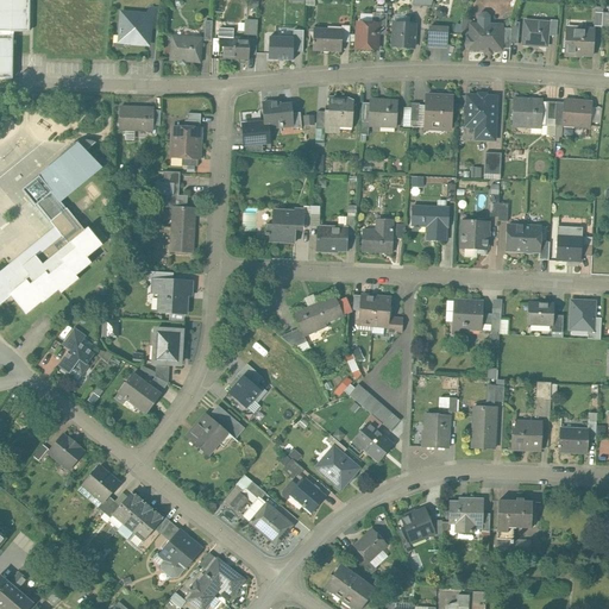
[(0,0),(0,80),(11,81),(11,79),(12,70),(12,44),(16,44),(16,42),(12,42),(13,31),(29,32),(29,22),(31,22),(31,4),(29,4),(29,0),(0,0)]
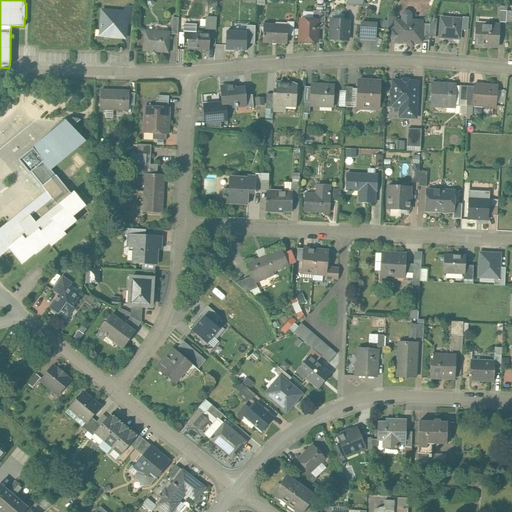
[(127,23),(128,11),(123,11),(101,9),(99,36),(126,38),(127,23)]
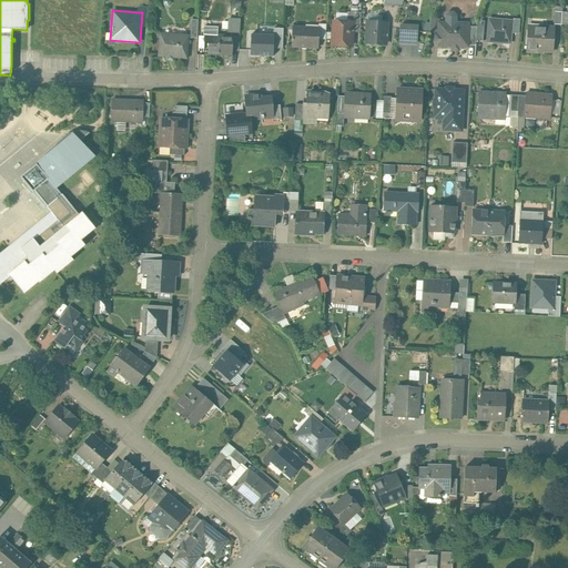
[(352,32),(359,33),(361,13),(350,12),(348,22),(353,22),(352,32)]
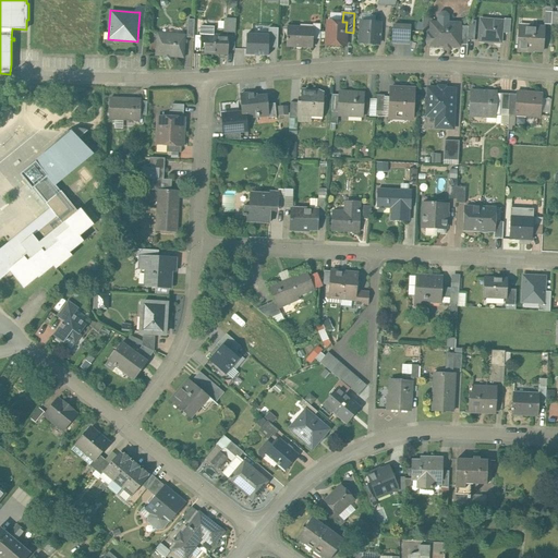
[(432,23),(432,19),(425,19),(421,32),(431,33),(431,23),(432,23)]
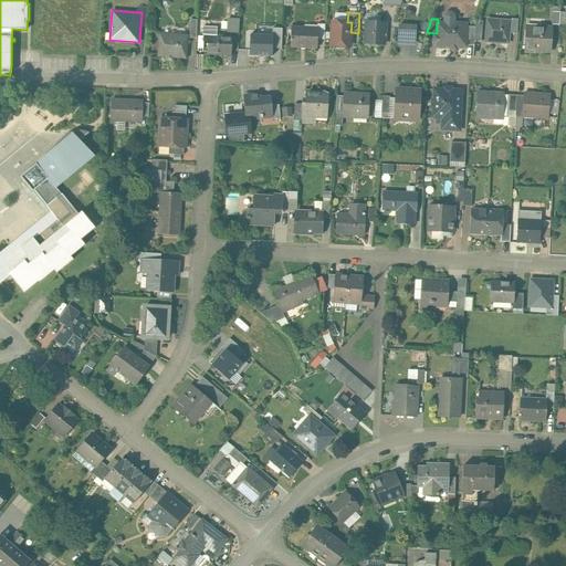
[(486,41),(504,43),(507,43),(510,22),(489,20),(488,20),(486,41)]
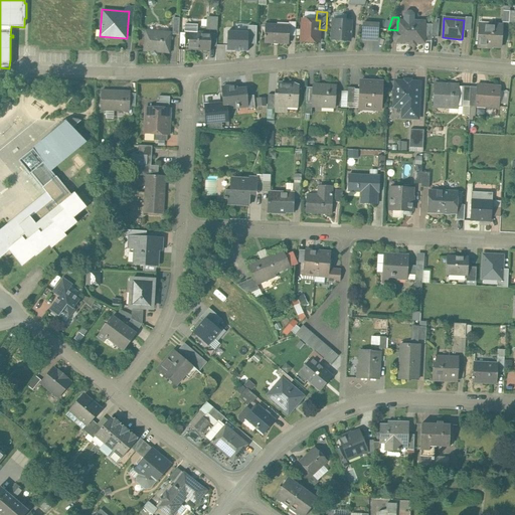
[(320,20),(316,20),(303,19),(301,41),(318,42),(319,29),(320,20)]
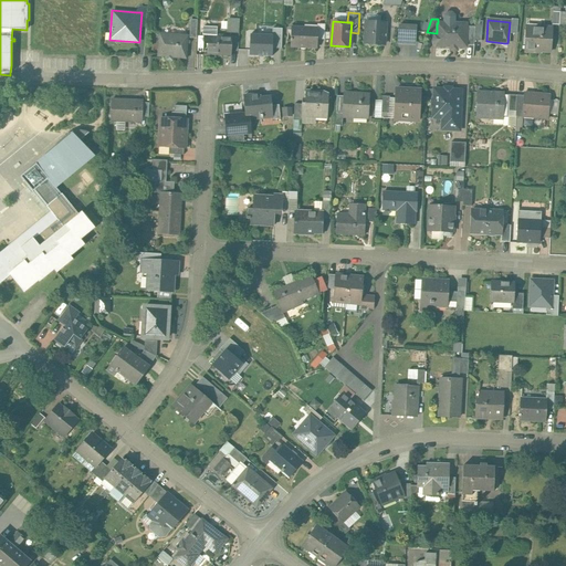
[(385,23),(370,22),(366,22),(365,44),(384,45),(384,44),(385,23)]
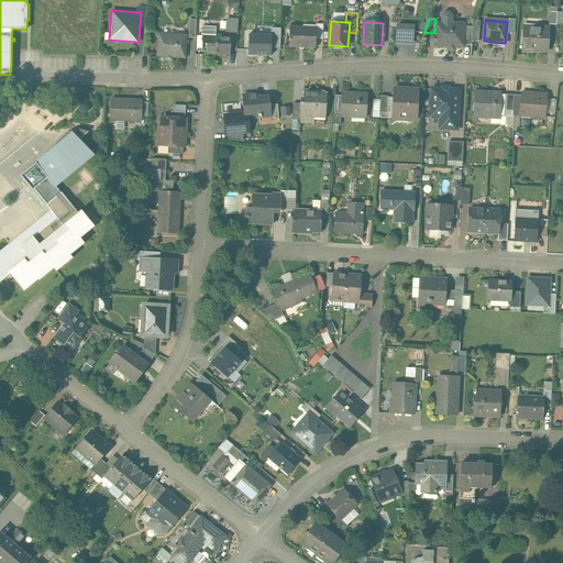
[(464,24),(450,23),(435,23),(434,23),(434,33),(434,34),(431,34),(430,39),(430,42),(431,45),(434,45),(434,46),(462,47),(463,47),(463,46),(464,45),(464,26),(464,24)]
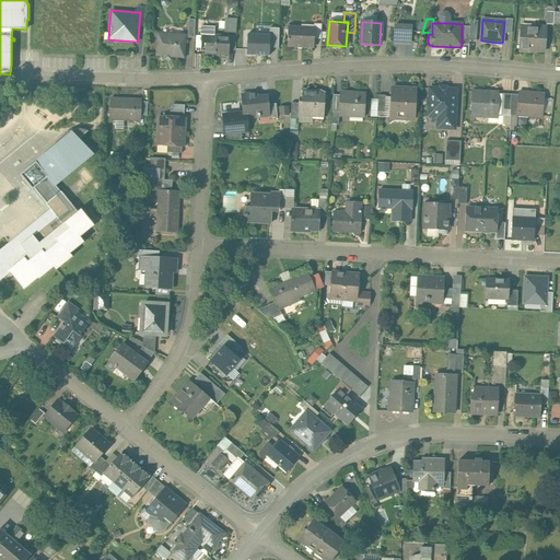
[(411,26),(409,26),(395,25),(394,42),(409,43),(410,43),(411,26)]
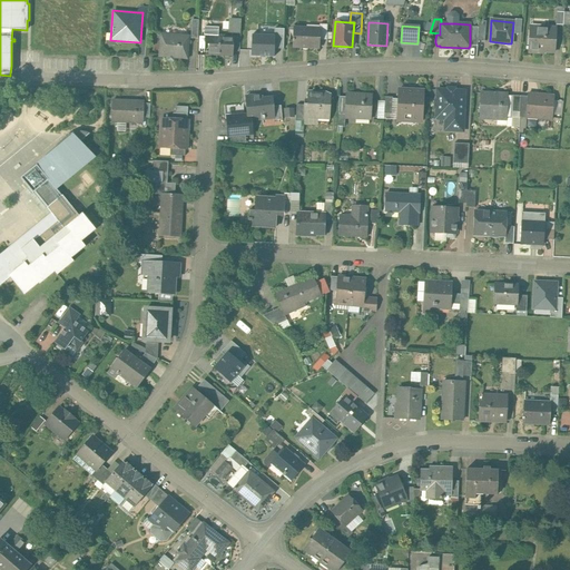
[(232,56),(233,41),(233,37),(218,36),(218,28),(205,27),(205,36),(209,36),(208,55),(232,56)]
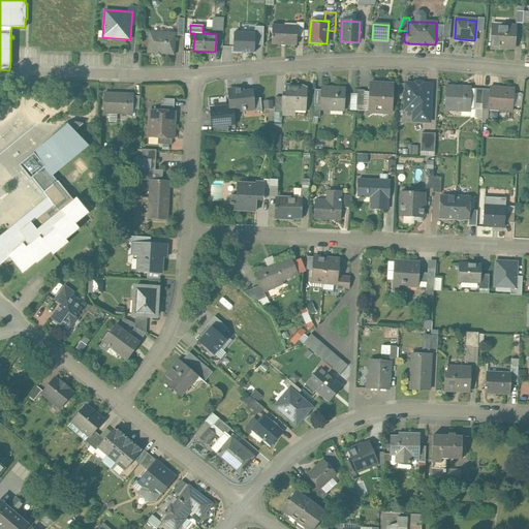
[(436,42),(443,42),(443,38),(444,25),(436,25),(436,42)]
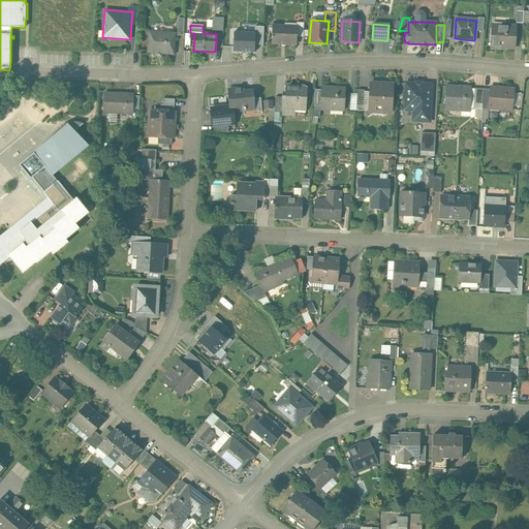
[(515,50),(516,39),(517,26),(498,25),(498,28),(492,28),(490,48),(515,50)]
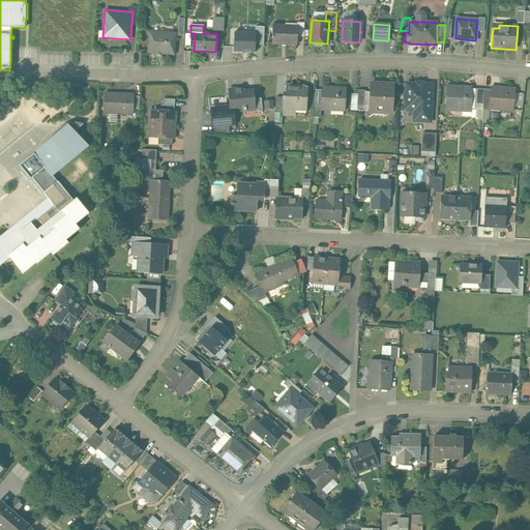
[(297,37),(297,27),(272,26),(272,45),(296,45),(297,37)]
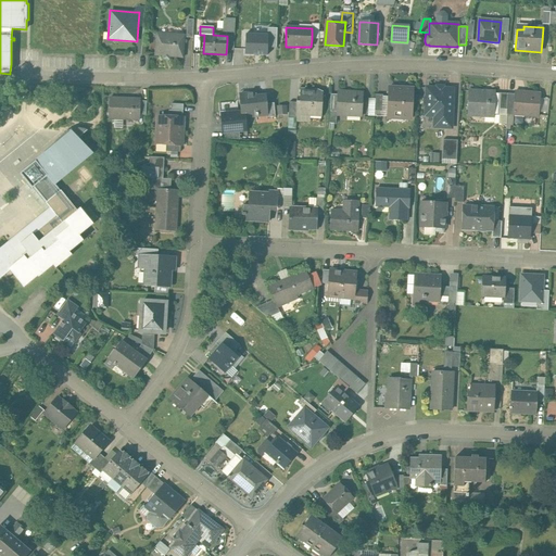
[(156,33),(156,37),(155,55),(182,58),(185,36),(185,35),(156,33)]
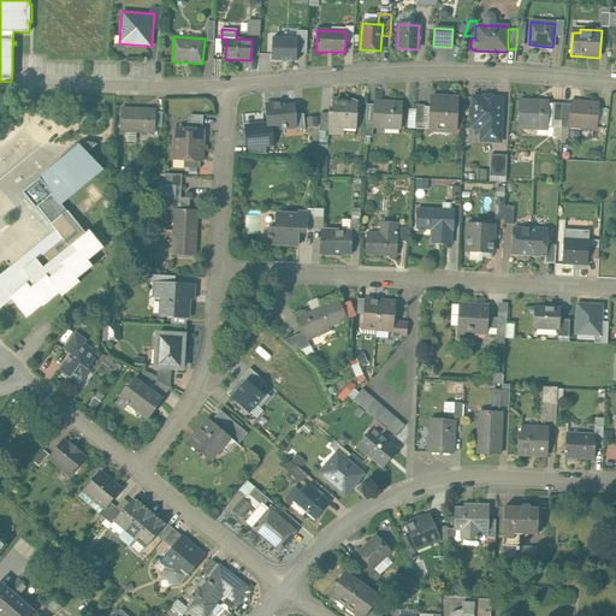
[(297,37),(272,36),(272,60),(296,61),(297,37)]
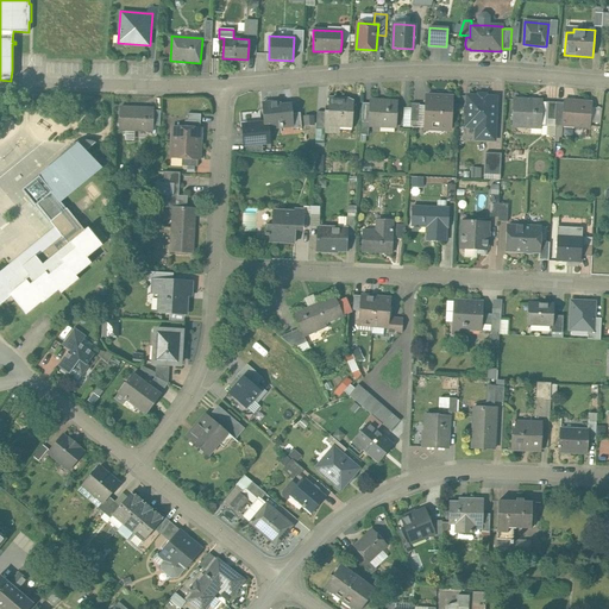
[(452,98),(443,98),(426,96),(424,129),(451,130),(452,98)]
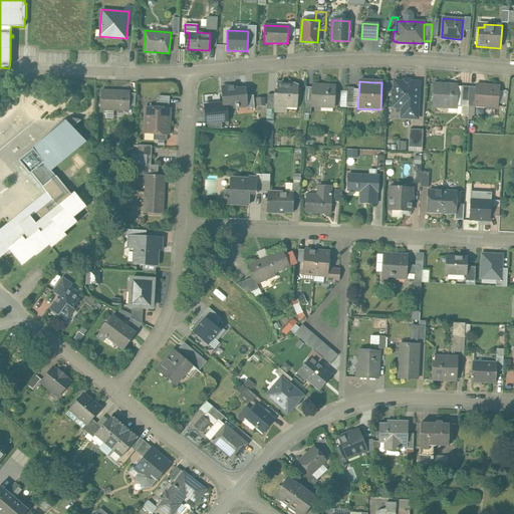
[(393,90),(393,95),(393,96),(394,97),(393,107),(402,107),(402,117),(417,118),(419,82),(395,81),(394,89),(393,90)]
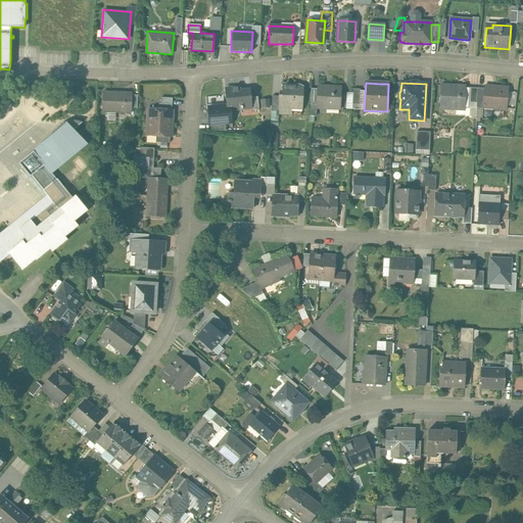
[(302,87),(300,87),(297,87),(297,85),(283,84),(282,97),(279,97),(279,106),(301,107),(302,87)]
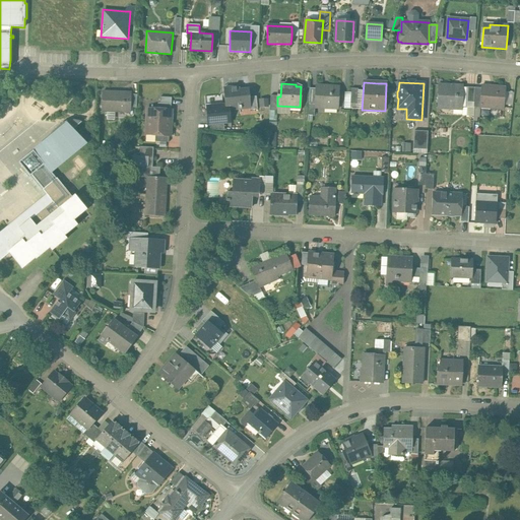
[(463,86),(459,85),(438,84),(437,108),(455,109),(455,107),(462,107),(463,86)]
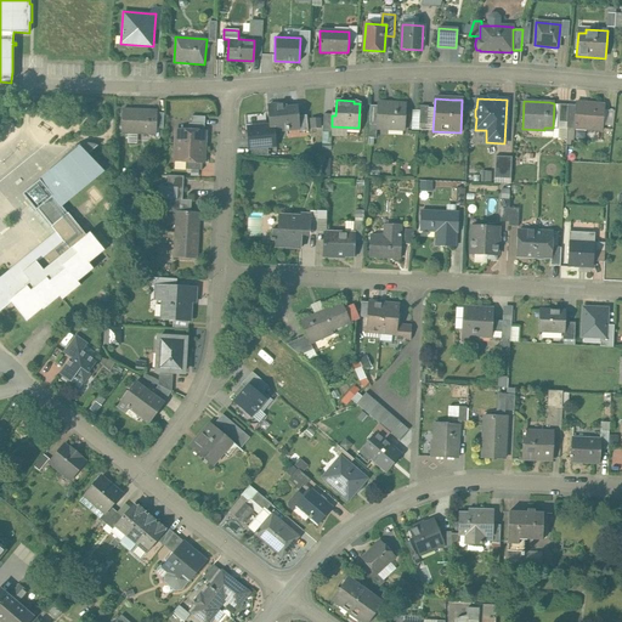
[(377,125),(377,129),(405,130),(406,105),(378,102),(378,106),(377,125)]
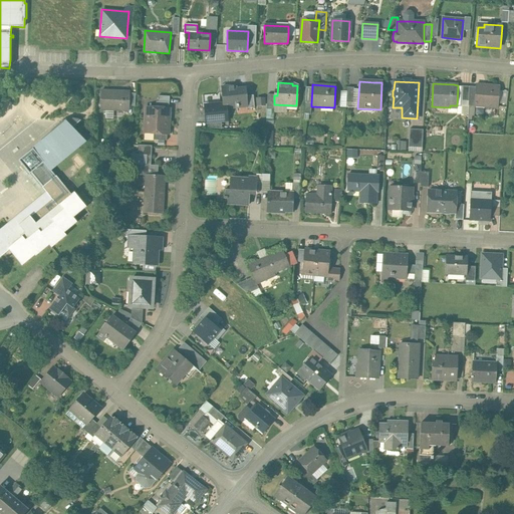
[(498,107),(500,86),(476,84),(476,87),(474,105),(498,107)]
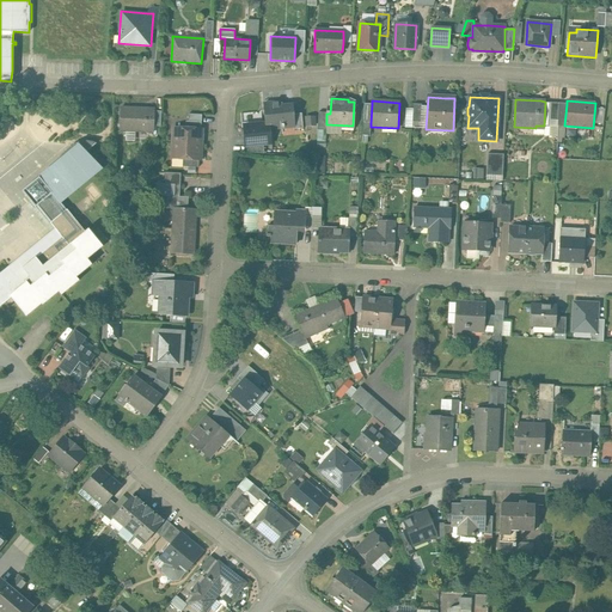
[(265,126),(270,126),(270,130),(294,128),(295,128),(293,114),(293,105),(282,106),(281,103),(263,104),(265,124),(265,126)]
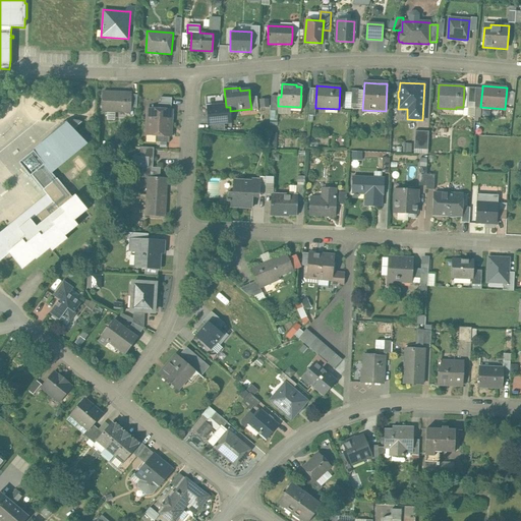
[(131,94),(103,92),(102,111),(130,113),(130,108),(131,95),(131,94)]
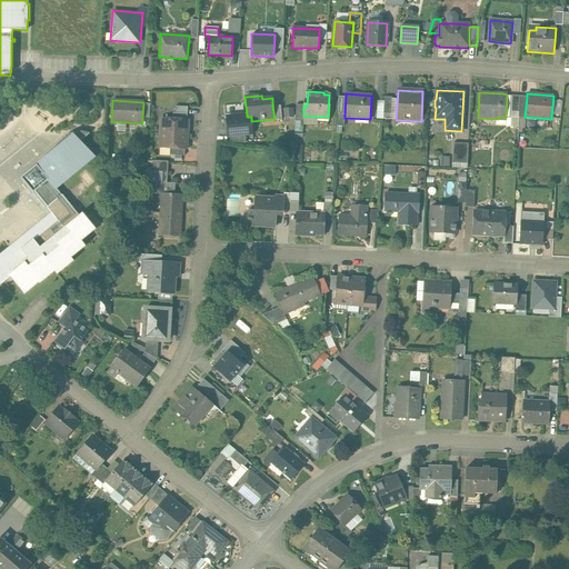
[(247,117),(247,116),(226,117),(228,136),(229,136),(245,135),(252,133),(252,126),(251,121),(251,117),(247,117)]
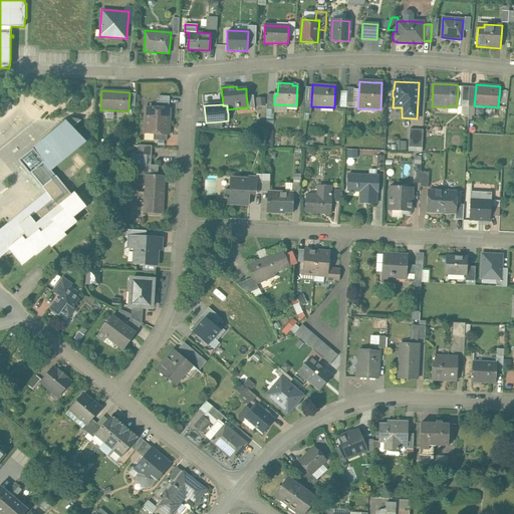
[(145,120),(169,121),(170,108),(169,108),(156,107),(146,107),(145,120)]
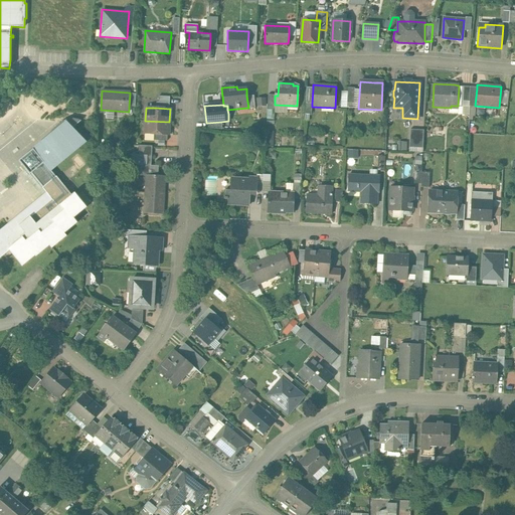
[(56,127),(53,130),(50,133),(48,137),(46,141),(34,151),(33,149),(18,161),(30,175),(31,174),(42,188),(43,188),(47,192),(0,230),(0,256),(9,249),(22,266),(35,255),(36,256),(49,245),(51,247),(65,236),(63,233),(76,223),(72,218),(86,207),(74,194),(71,196),(50,170),(82,143),(71,129),(80,122),(77,121),(74,120),(69,120),(65,121),(62,122),(60,124),(56,127)]
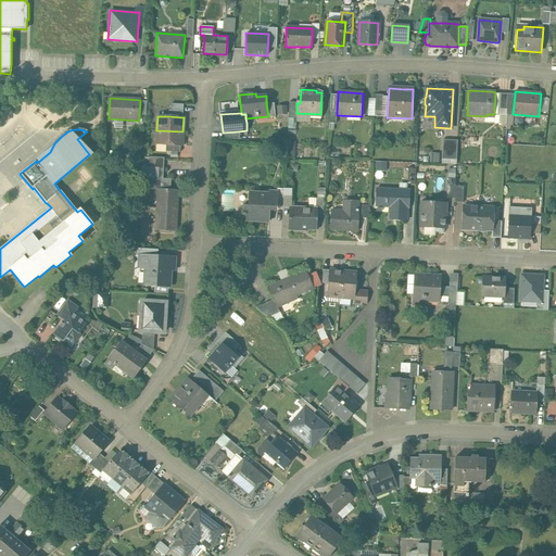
[(182,131),(156,130),(155,144),(166,144),(180,146),(181,146),(182,131)]
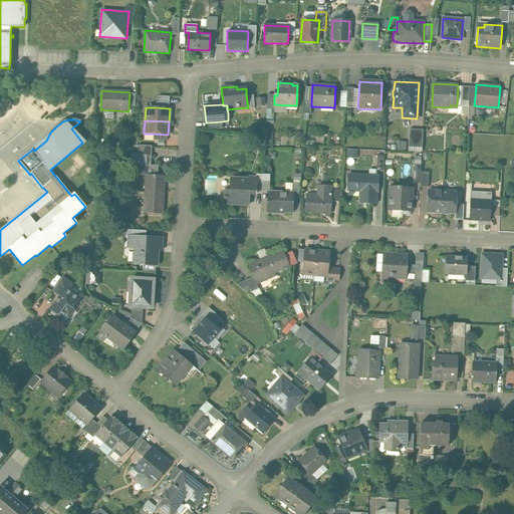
[(207,122),(208,129),(222,130),(221,121),(207,122)]
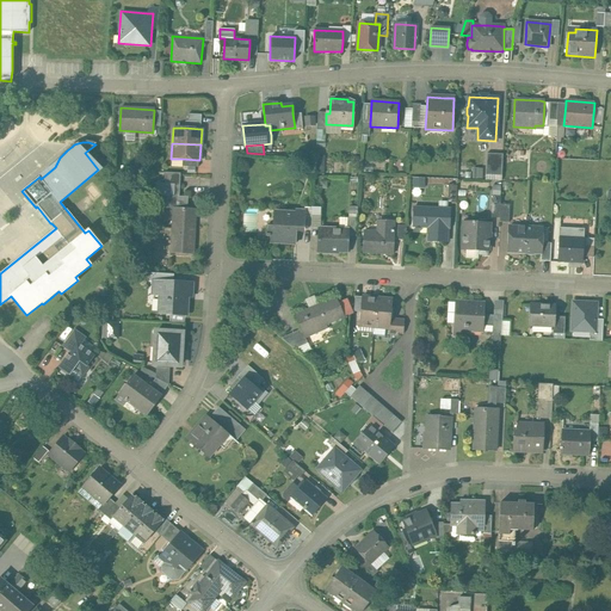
[(501,176),(501,171),(503,154),(487,154),(486,174),(501,176)]
